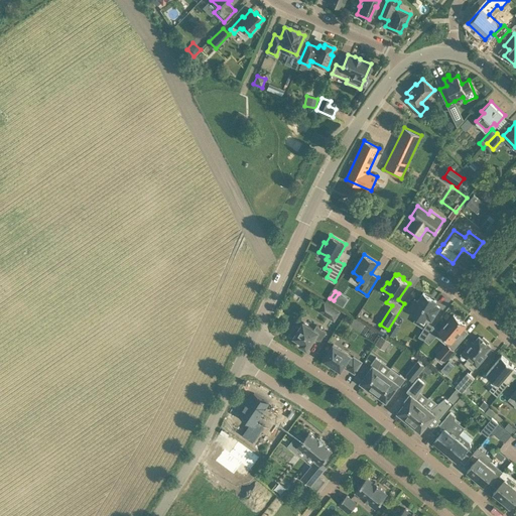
[(436,300),(423,292),(418,300),(414,298),(407,309),(424,319),(426,316),(431,319),(439,306),(434,303),(436,300)]
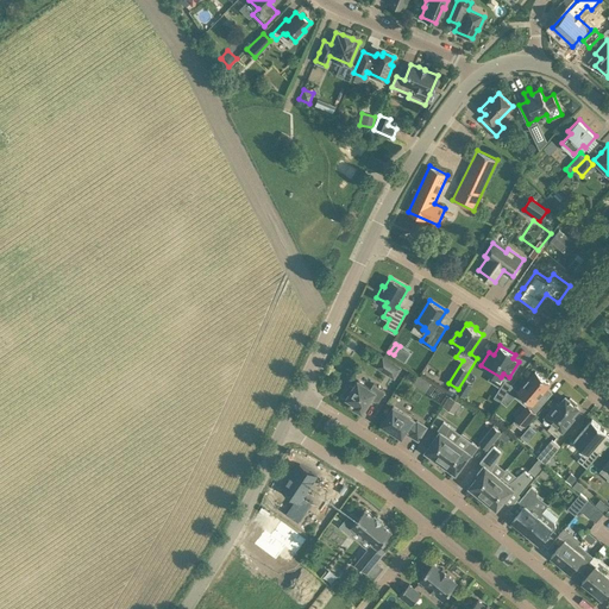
[(395,378),(402,366),(388,358),(381,370),(395,378)]
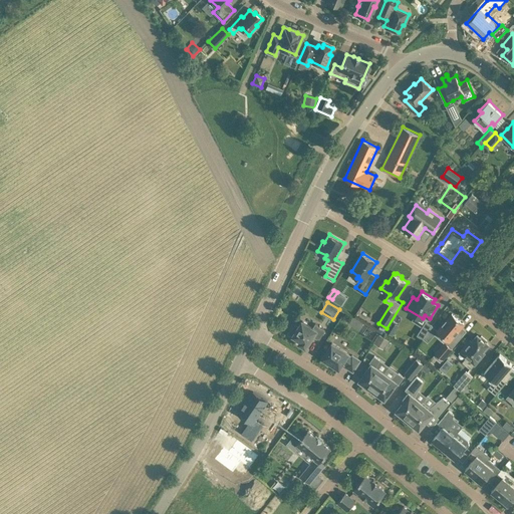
[(436,353),(443,359),(466,331),(461,327),(464,323),(452,313),(438,330),(449,340),(447,343),(445,342),(436,353)]
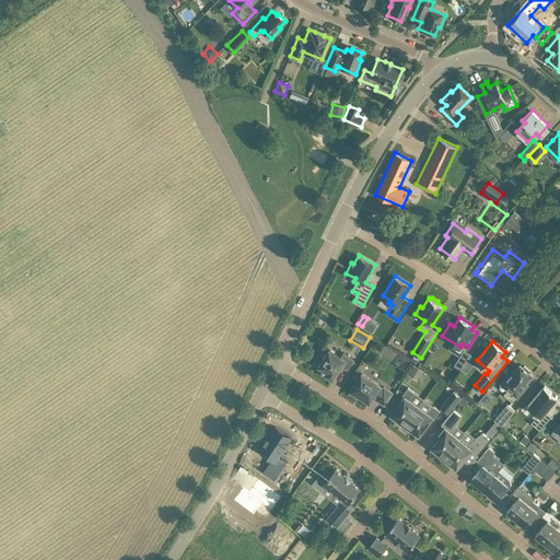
[(322,353),(317,361),(321,363),(319,365),(327,371),(326,373),(334,378),(341,366),(348,371),(354,359),(343,352),(340,357),(329,349),(325,356),(322,353)]
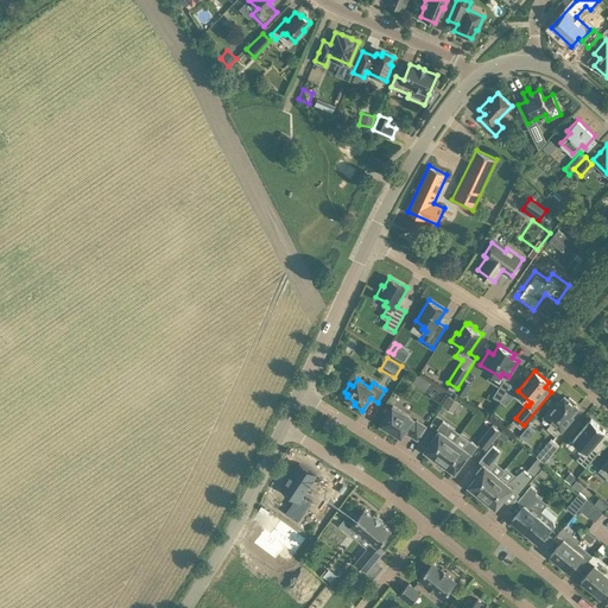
[(463,379),(456,391),(464,396),(472,384),(463,379)]
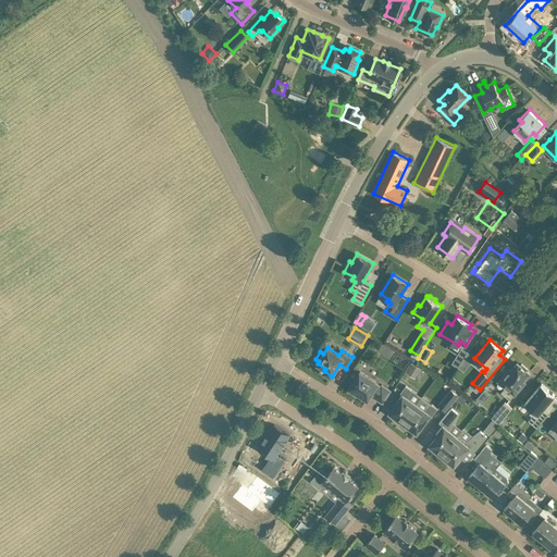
[(469,353),(461,347),(452,362),(458,367),(469,353)]
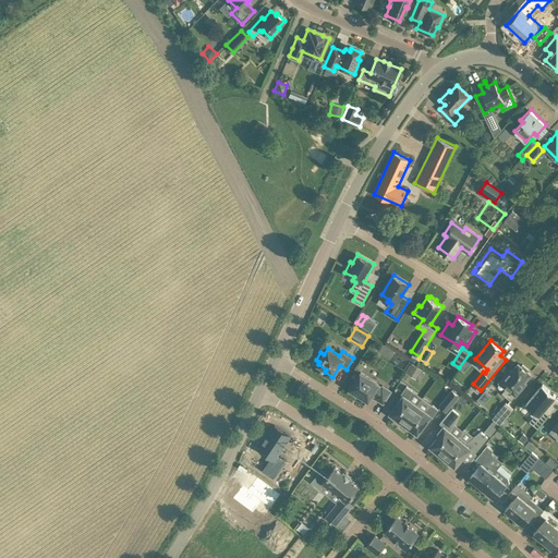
[(422,370),(412,363),(407,373),(416,379),(422,370)]
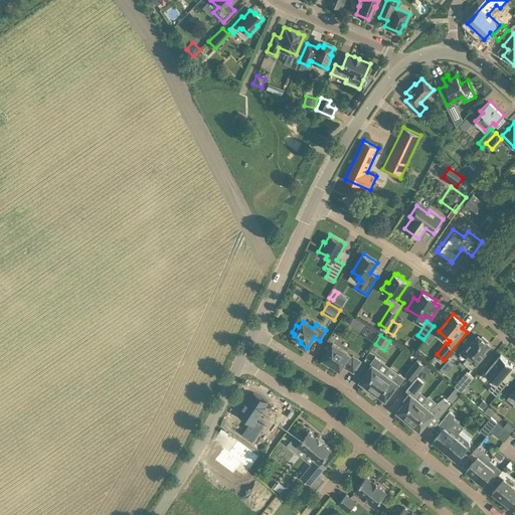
[(471,354),(464,362),(472,369),(482,357),(481,356),(490,345),(487,343),(488,341),(482,336),(481,337),(479,335),(473,342),(471,341),(465,349),(471,354)]
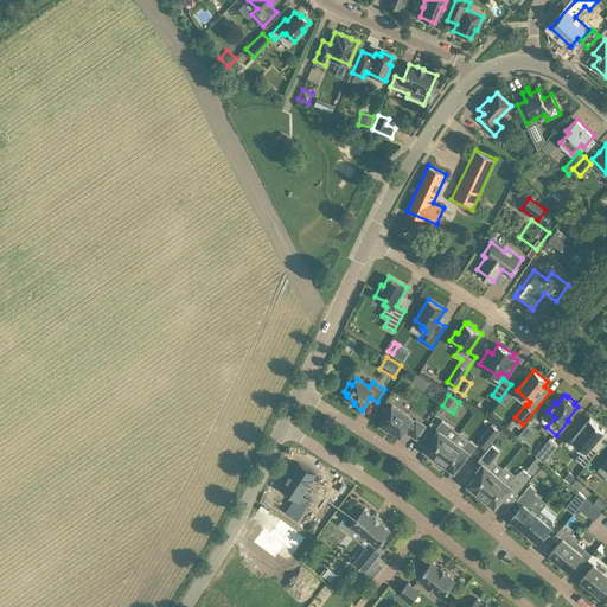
[(413,417),(393,404),(387,414),(384,413),(381,419),(383,420),(381,422),(401,435),(406,428),(409,432),(408,433),(417,439),(426,426),(416,420),(415,421),(411,419),(413,417)]
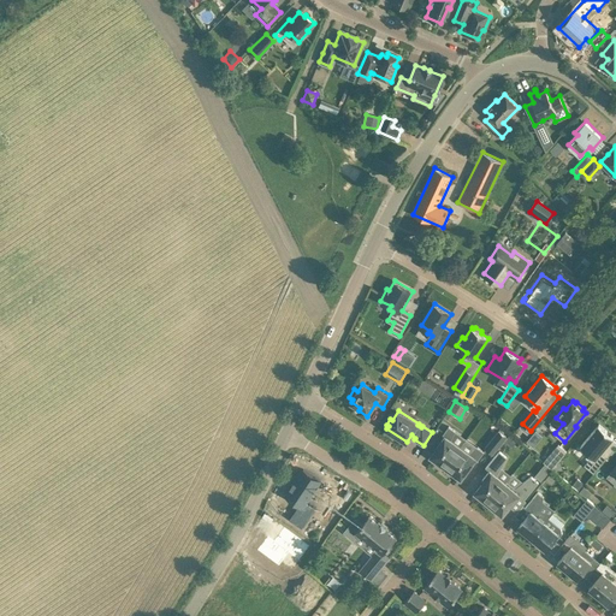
[(594,473),(612,450),(606,445),(614,436),(599,424),(580,445),(592,456),(585,465),(594,473)]
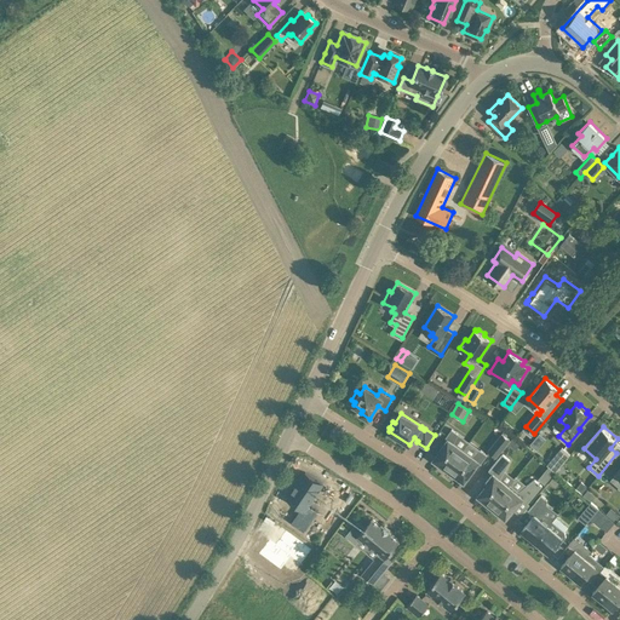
[(440,463),(438,465),(448,471),(464,449),(454,443),(458,434),(452,429),(446,437),(448,440),(434,459),(440,463)]
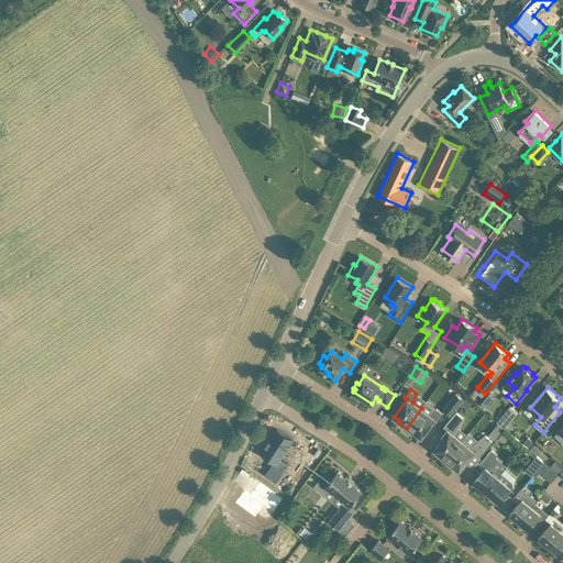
[(463,399),(456,394),(443,408),(451,415),(461,403),(463,399)]
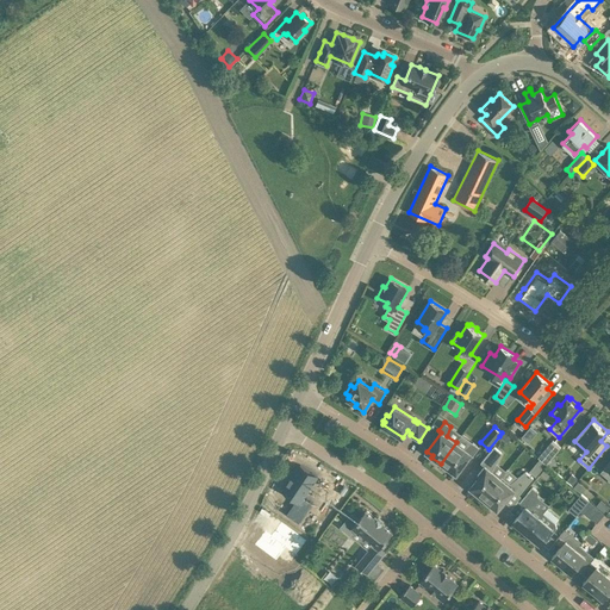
[(502,433),(499,436),(508,442),(512,436),(505,430),(502,433)]
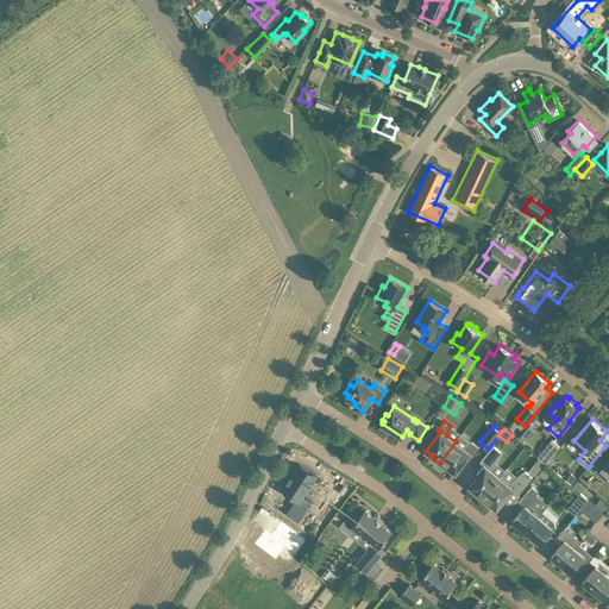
[(552,439),(538,457),(539,458),(545,463),(546,463),(560,446),(552,439)]
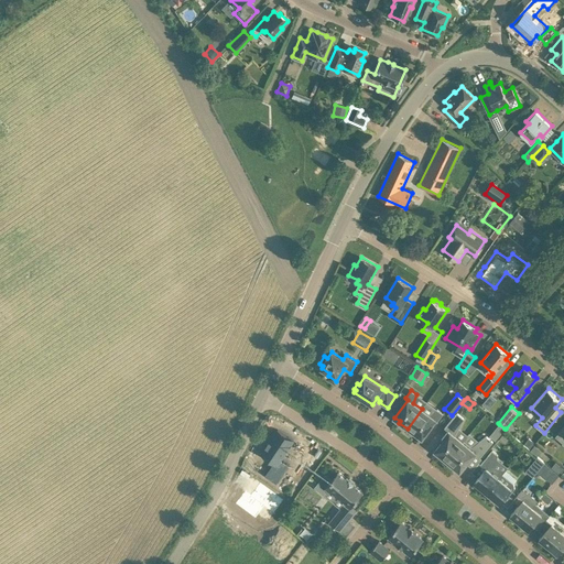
[(422,409),(408,429),(415,435),(416,433),(422,437),(435,420),(437,421),(443,413),(437,409),(430,415),(422,409)]
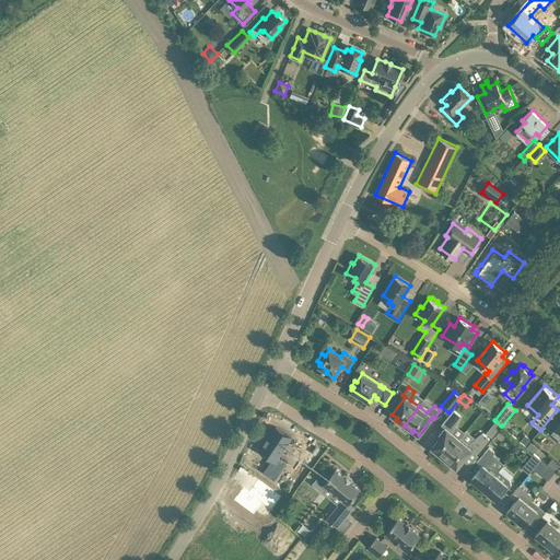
[(436,453),(443,458),(459,439),(452,432),(461,416),(454,409),(441,424),(445,428),(439,435),(441,436),(432,447),(438,451),(436,453)]
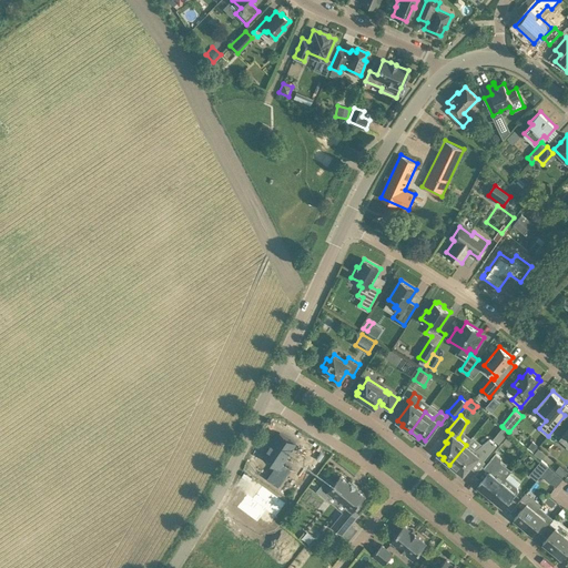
[(503,427),(498,432),(505,437),(508,432),(503,427)]
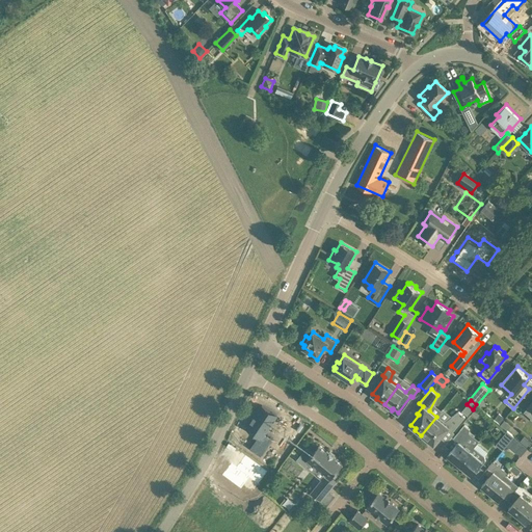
[(250,421),(246,427),(259,435),(249,448),(261,455),(272,437),(264,432),(276,415),(262,404),(255,416),(254,415),(254,416),(251,420),(250,420),(250,421)]
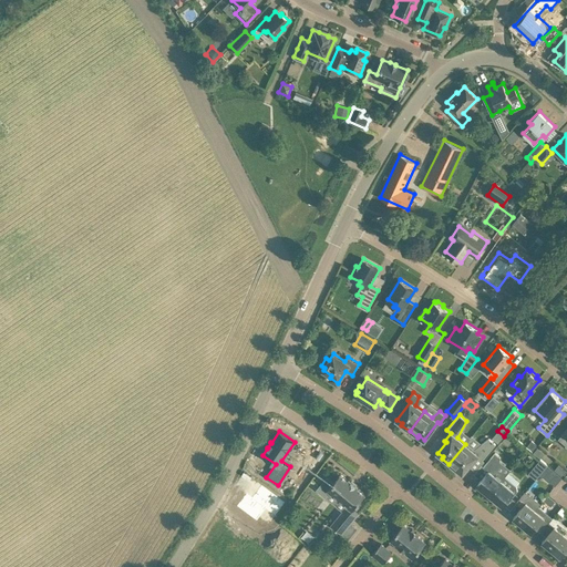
[(465,444),(449,464),(456,470),(457,468),(462,473),(477,455),(483,460),(496,444),(488,437),(473,451),(465,444)]
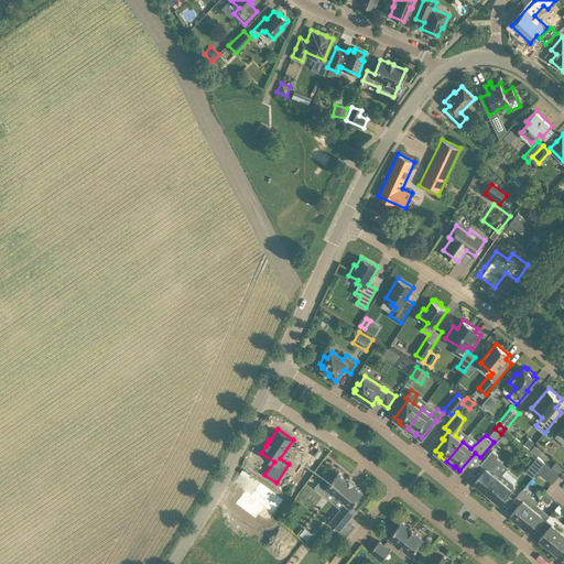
[(486,468),(474,483),(478,485),(477,487),(485,494),(486,491),(501,470),(507,465),(497,457),(498,454),(492,449),(480,464),(486,468)]
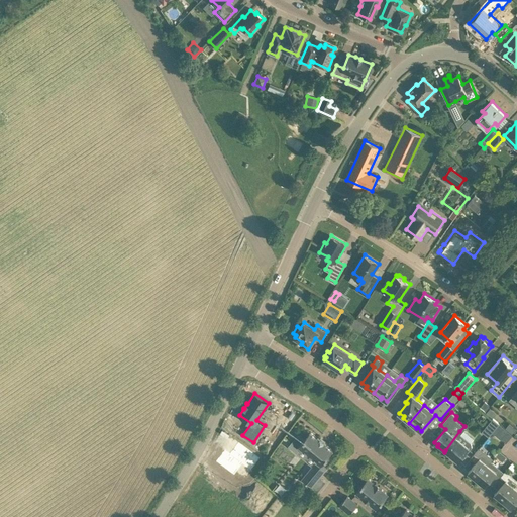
[(493,418),(482,431),(489,436),(500,423),(493,418)]
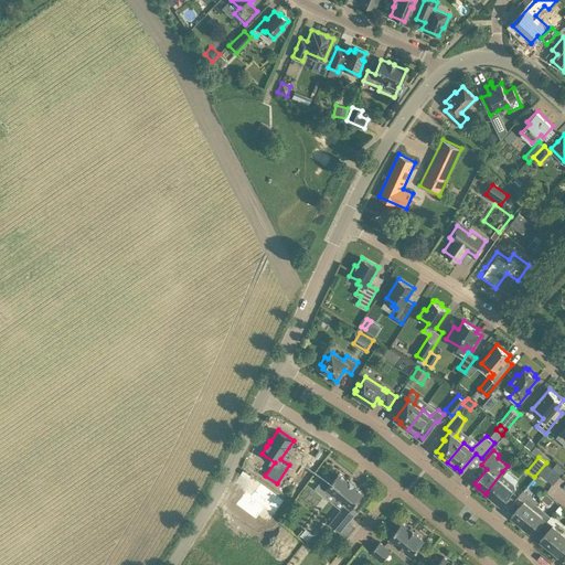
[(514,482),(502,471),(487,492),(493,498),(492,500),(499,505),(503,501),(509,504),(513,499),(510,497),(515,489),(514,482)]
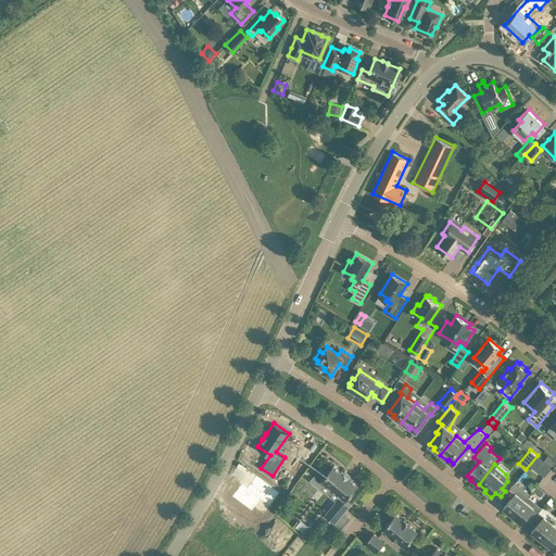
[(351,478),(351,477),(342,469),(341,470),(333,465),(327,474),(320,468),(311,480),(319,487),(324,482),(340,495),(325,515),(335,522),(352,502),(348,497),(358,484),(351,478)]
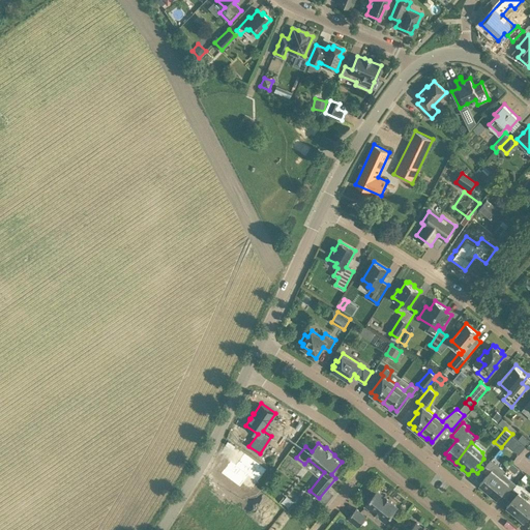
[(224,470),(222,473),(224,474),(240,487),(248,475),(258,481),(266,469),(244,453),(236,465),(230,461),(225,469),(224,470)]
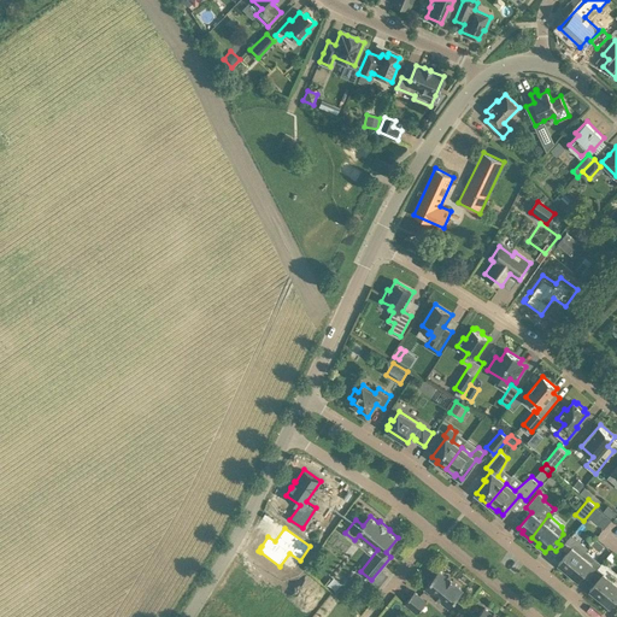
[(558,563),(569,571),(582,554),(588,547),(573,534),(563,546),(562,545),(562,546),(562,547),(568,552),(558,563)]
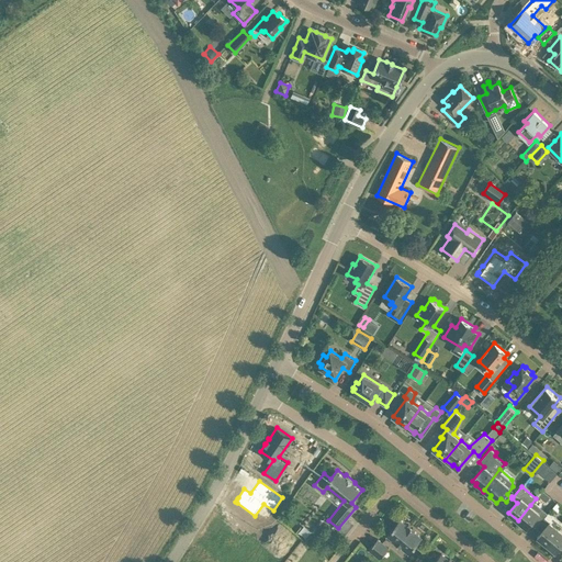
[(535,518),(540,523),(544,517),(530,505),(518,520),(527,528),(535,518)]
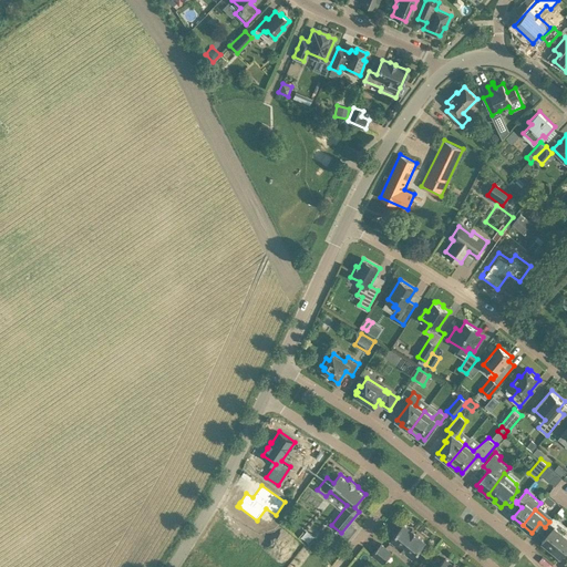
[(542,542),(552,549),(564,534),(549,522),(545,527),(550,532),(542,542)]
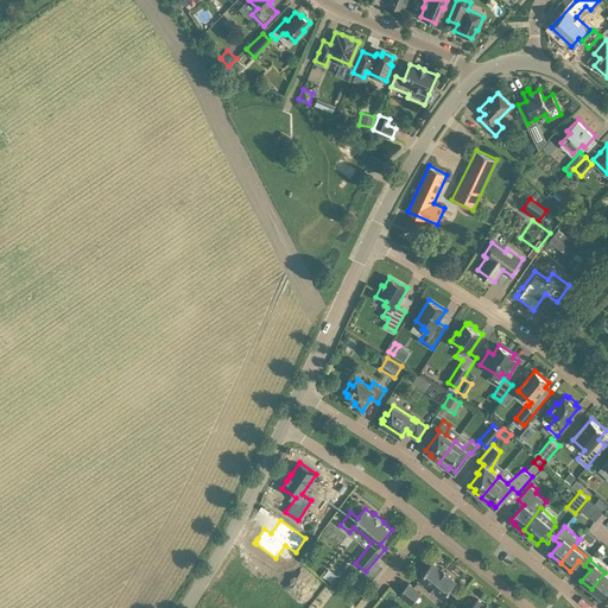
[(449,574),(449,572),(442,567),(441,568),(434,561),(419,578),(443,599),(457,581),(449,574)]
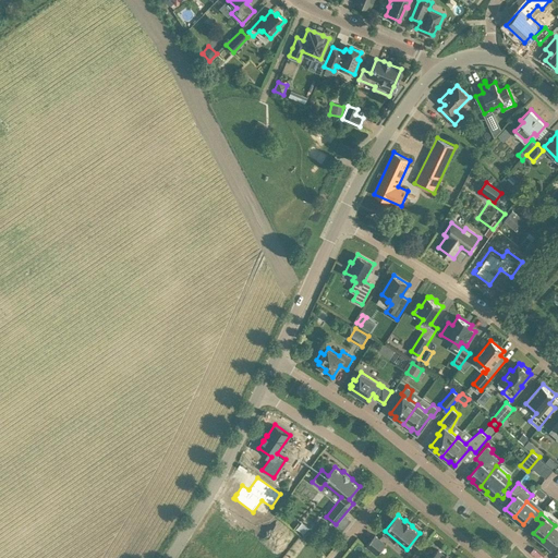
[(557,521),(555,525),(543,541),(552,548),(556,543),(557,544),(557,521)]
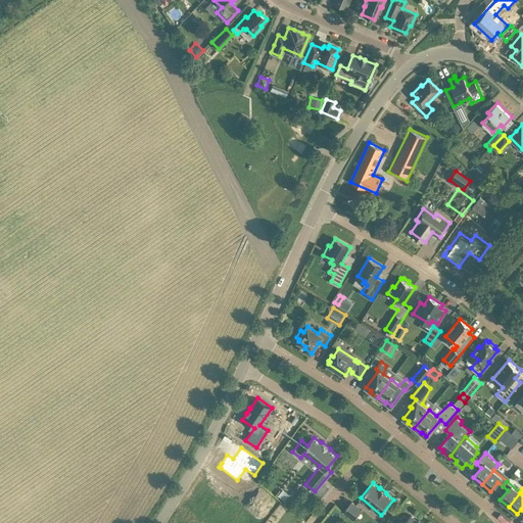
[(351,501),(343,511),(348,516),(358,506),(351,501)]
